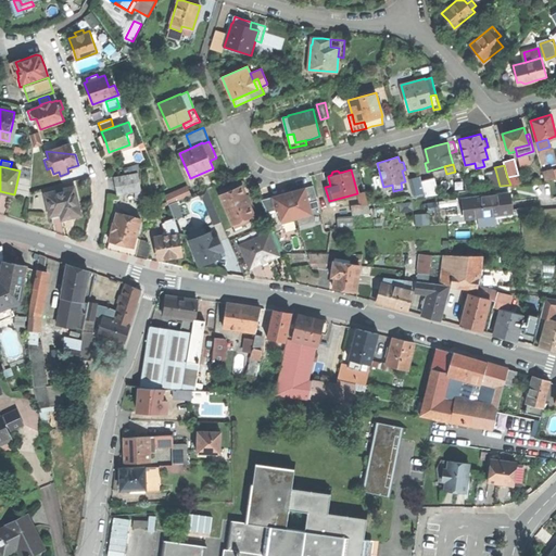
[(492,187),(500,186),(495,169),(488,172),(492,187)]
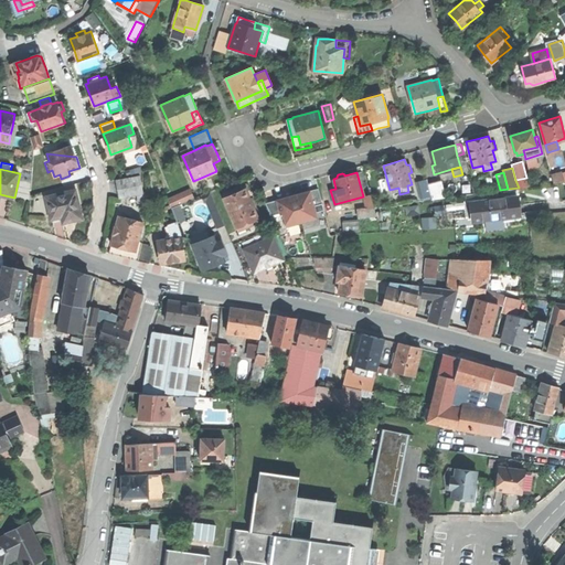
[(552,176),(554,183),(564,181),(562,172),(552,176)]
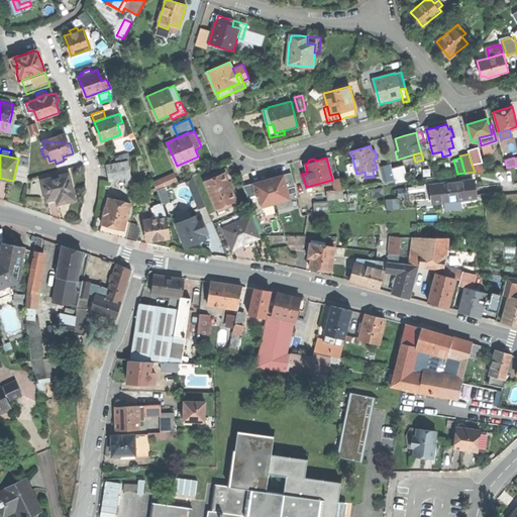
[(106,165),(109,181),(131,177),(128,161),(106,165)]
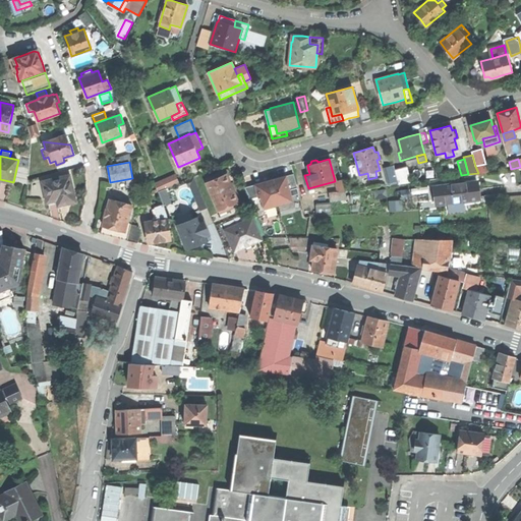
[(425,166),(429,179),(438,178),(433,164),(425,166)]
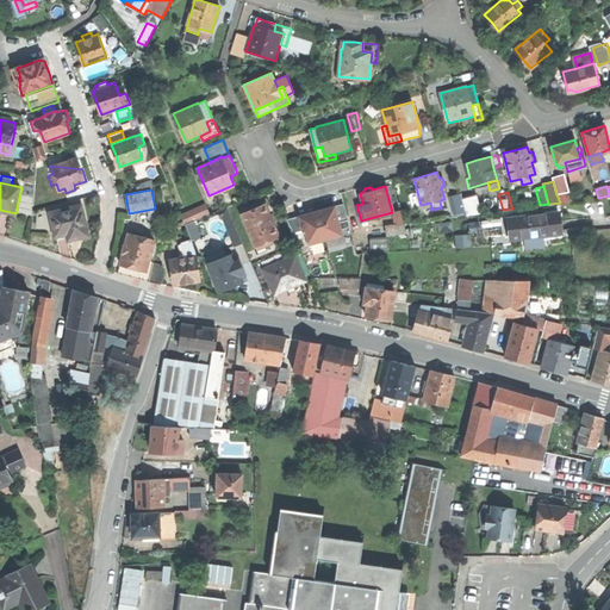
[(571,200),(568,192),(556,194),(560,203),(571,200)]
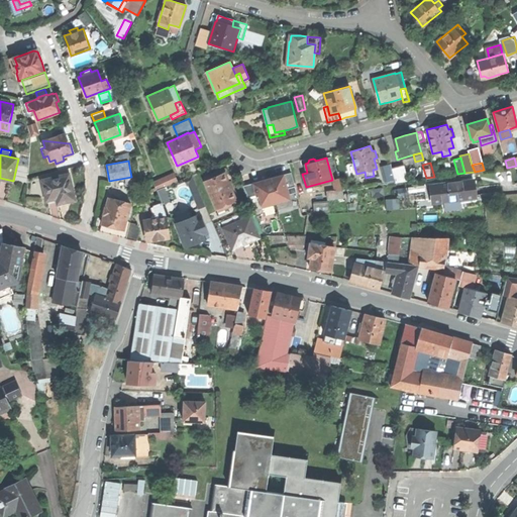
[(392,168),(396,182),(408,180),(404,165),(392,168)]
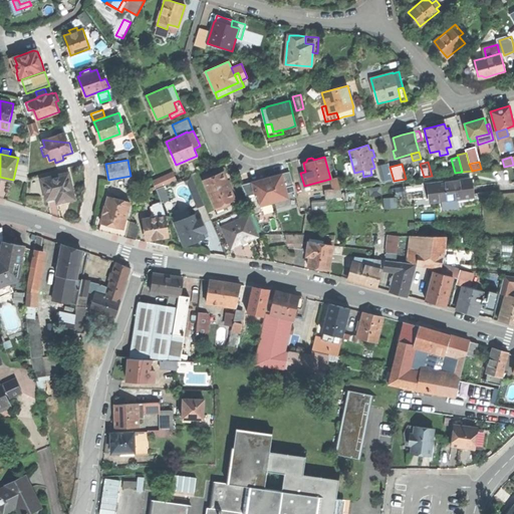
[(387,182),(394,181),(390,167),(383,169),(387,182)]
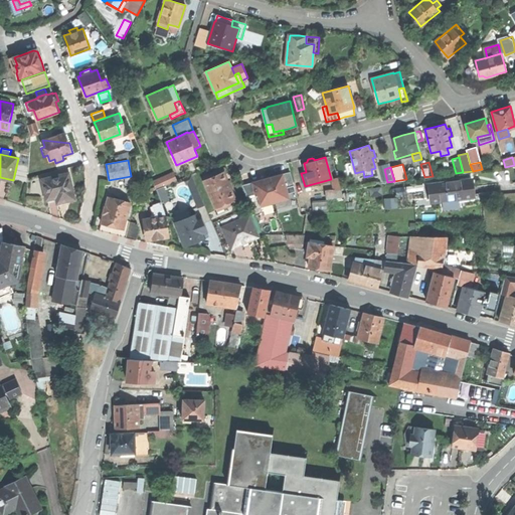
[(224,171),(221,172),(227,186),(230,185),(227,178),(224,171)]
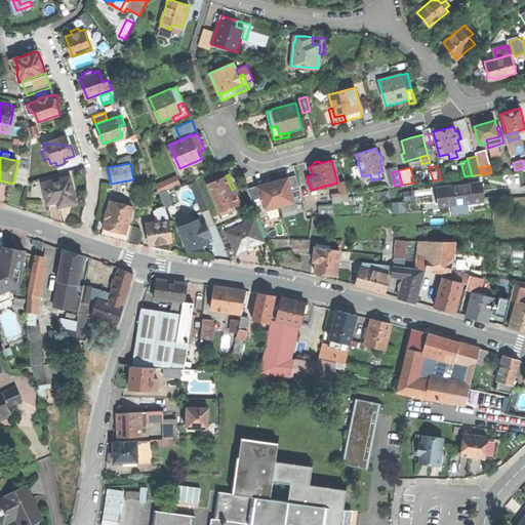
[(226,175),(208,184),(223,216),(230,213),(229,210),(241,205),(235,189),(232,190),(226,175)]
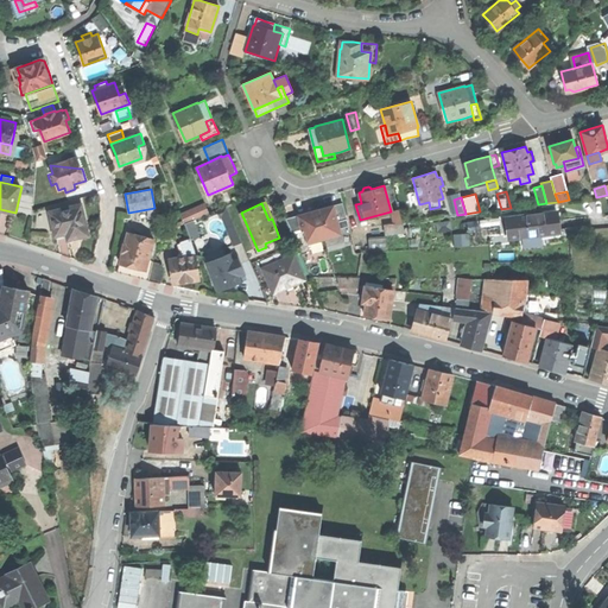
[(337,203),(341,230),(348,229),(344,203),(337,203)]
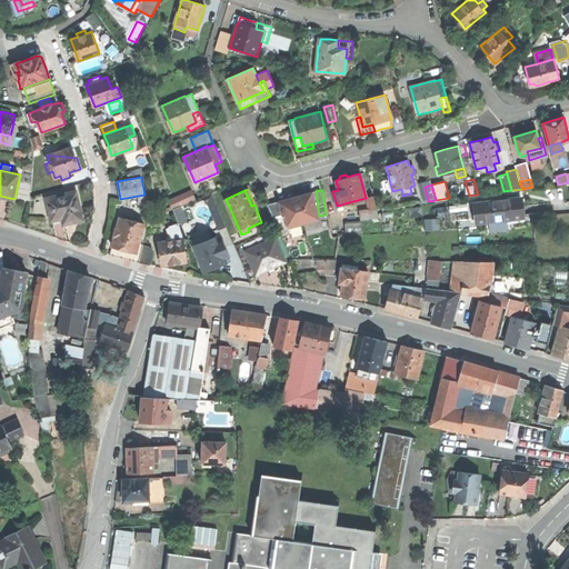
[(47,198),(52,221),(62,219),(70,217),(72,222),(83,220),(77,191),(47,198)]
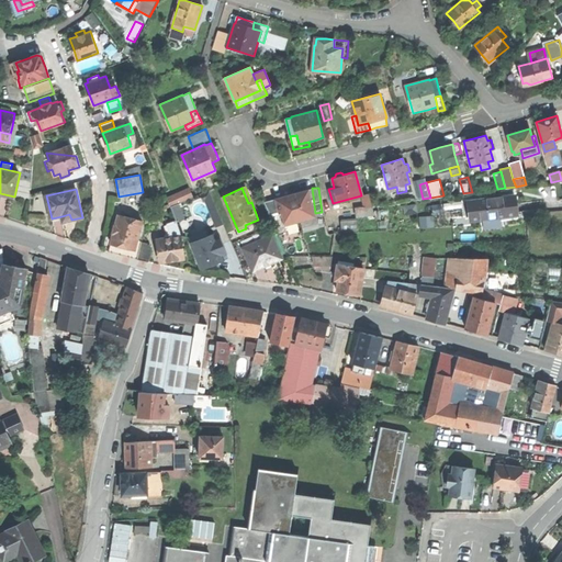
[(316,217),(310,189),(266,199),(269,213),(279,211),(283,226),(316,217)]
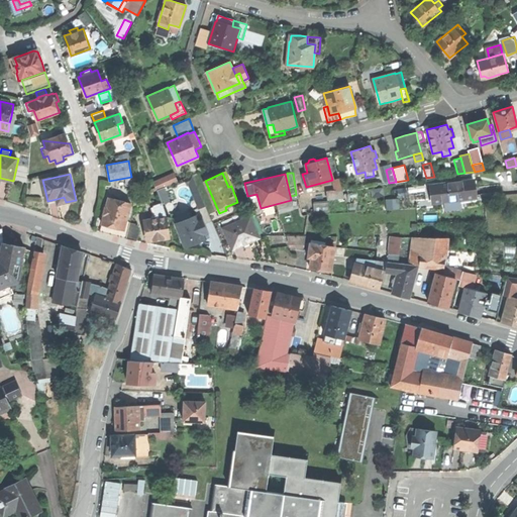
[(326,191),(329,200),(343,196),(338,179),(332,180),(334,189),(326,191)]
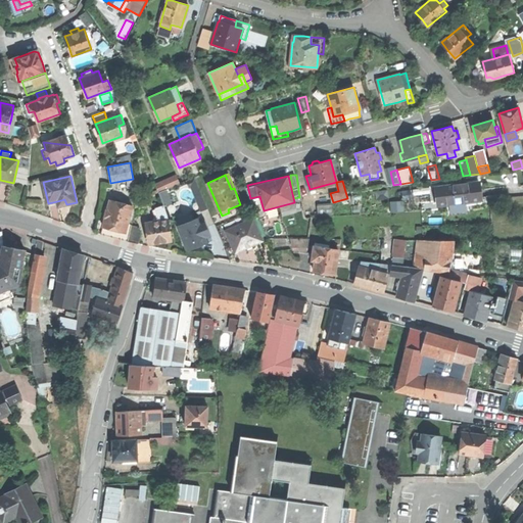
[(156,185),(158,191),(165,188),(163,182),(156,185)]
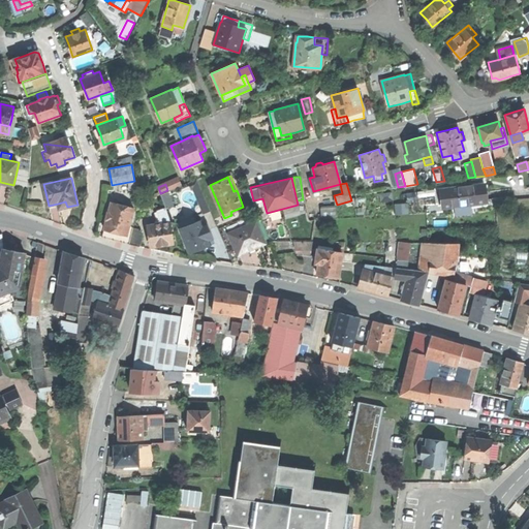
[(440,189),(442,207),(487,201),(486,192),(485,184),(440,189)]
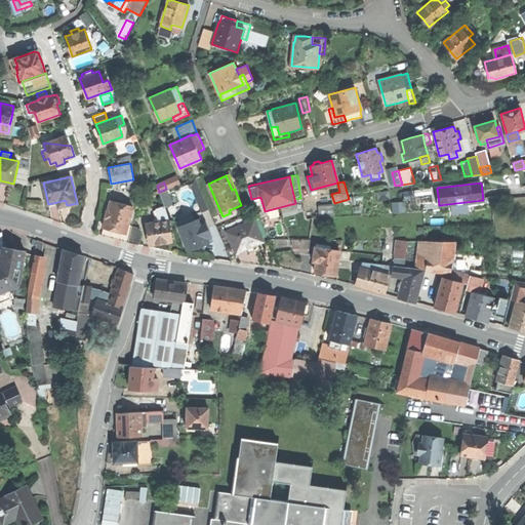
[(104,227),(126,233),(128,224),(133,206),(111,200),(109,209),(107,209),(105,216),(107,217),(104,227)]
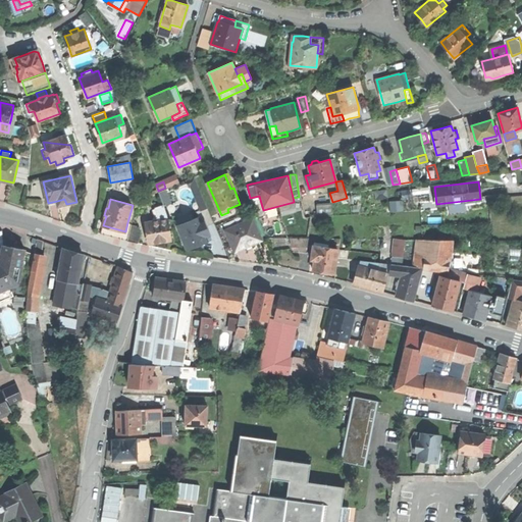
[(241,207),(240,204),(227,209),(228,212),(241,207)]
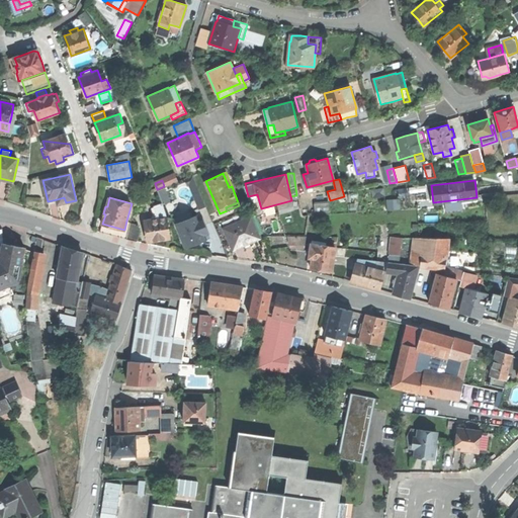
[(316,202),(316,213),(331,213),(331,202),(316,202)]
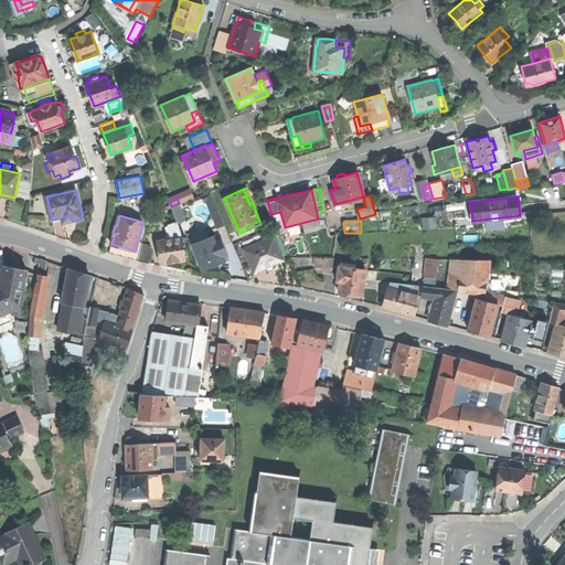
[(166,236),(167,240),(182,237),(179,227),(170,228),(172,235),(166,236)]
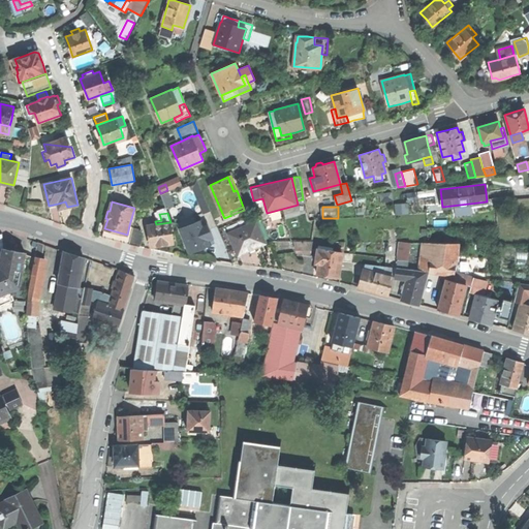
[(178,223),(180,228),(195,222),(193,217),(178,223)]
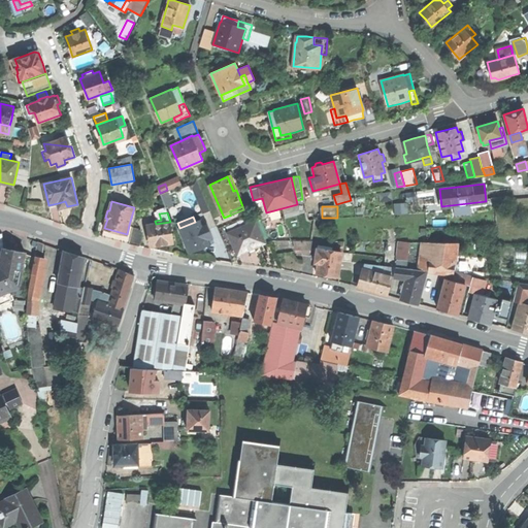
[(179,228),(189,252),(200,248),(210,243),(208,239),(212,237),(206,222),(202,224),(200,220),(195,222),(179,228)]
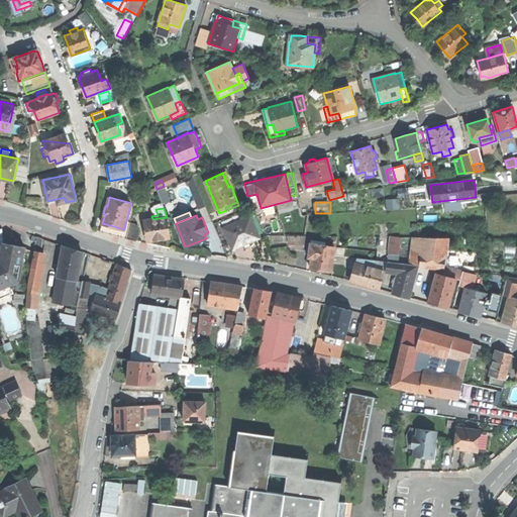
[(223,227),(231,246),(241,242),(242,244),(247,242),(260,237),(250,216),(223,227)]
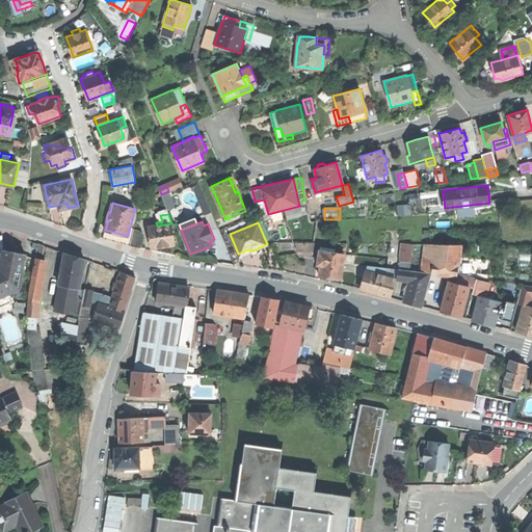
[(149,227),(152,247),(163,245),(175,243),(171,223),(157,225),(149,227)]
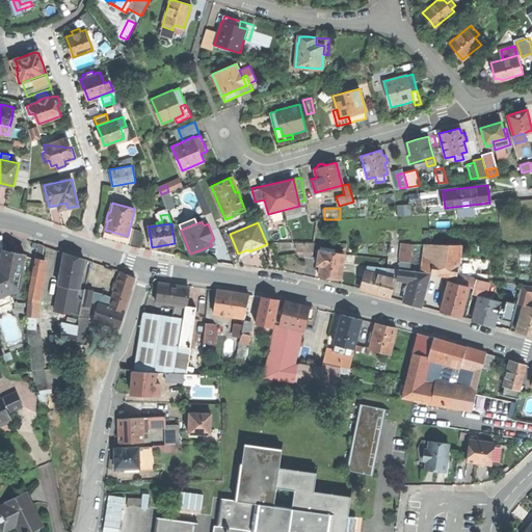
[(141,230),(130,227),(128,236),(126,244),(140,247),(143,236),(141,230)]
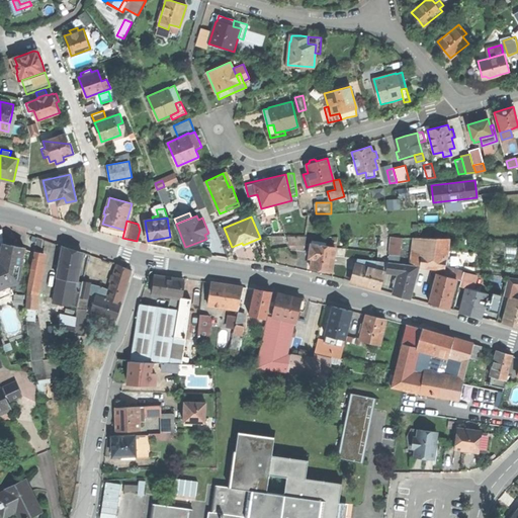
[(122,238),(124,230),(102,224),(100,232),(111,235),(122,238)]
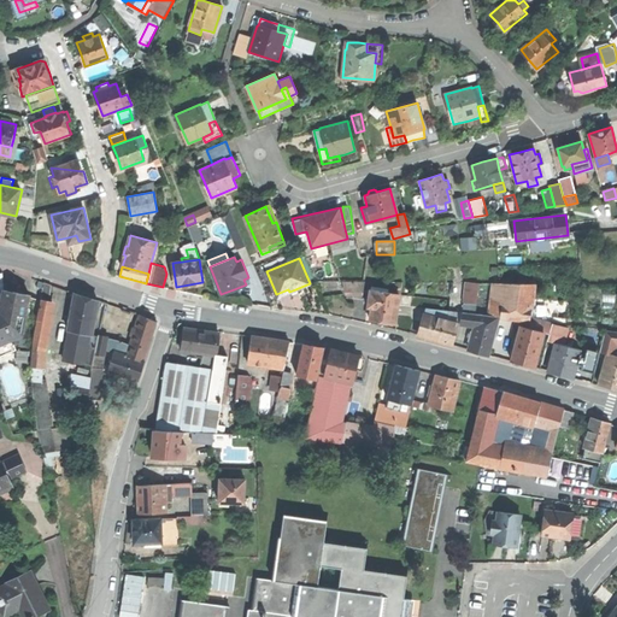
[(345,291),(353,291),(353,281),(342,281),(345,291)]
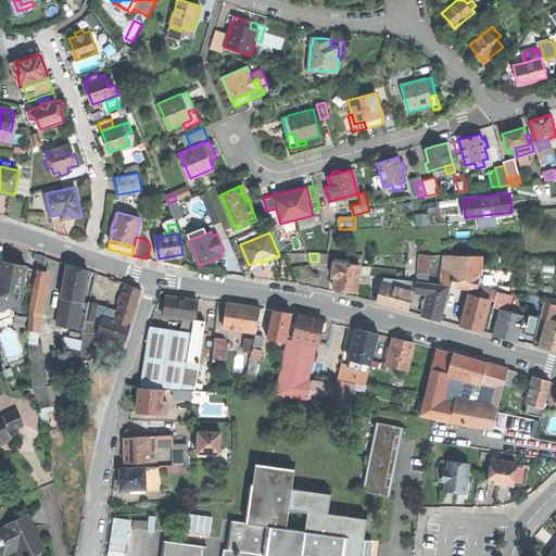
[(318,267),(326,268),(328,253),(318,253),(318,262),(318,267)]
